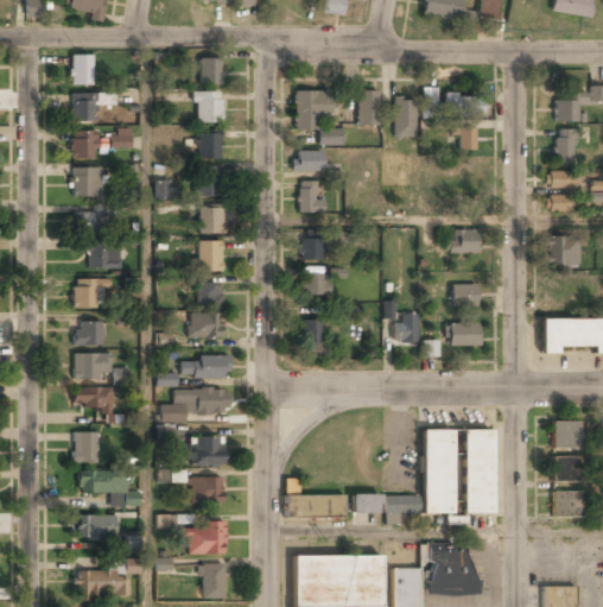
[(48,17),(48,0),(27,0),(27,17),(48,17)]
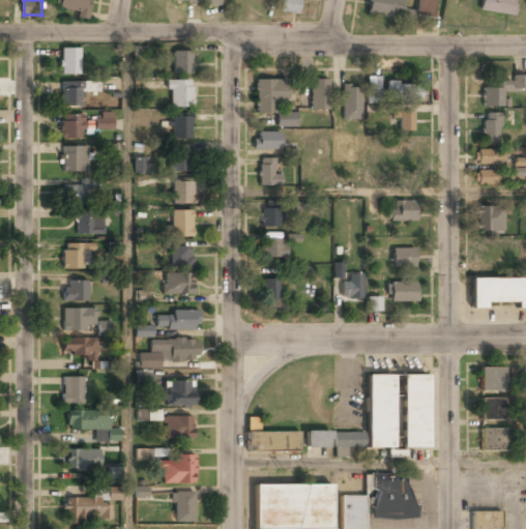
[(62,0),(60,8),(90,16),(93,0),(62,0)]
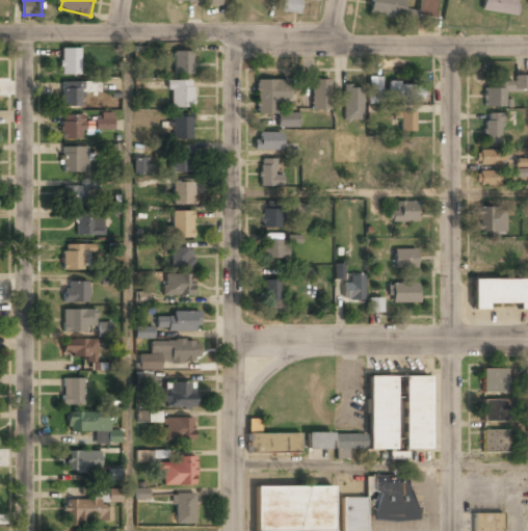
[(284,0),(283,10),(302,14),(304,0),(284,0)]
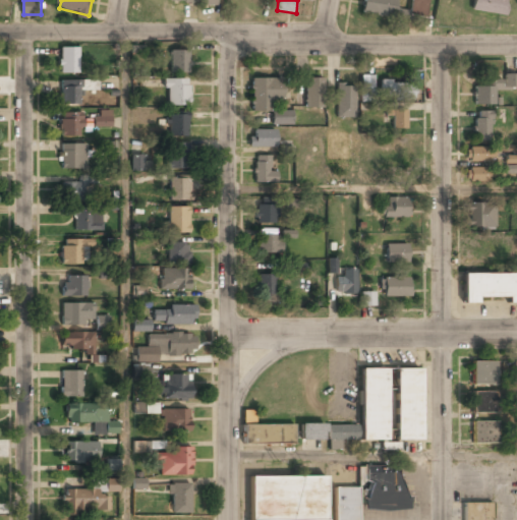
[(365,0),(364,13),(428,18),(429,0),(413,0),(413,10),(398,8),(398,0),(365,0)]
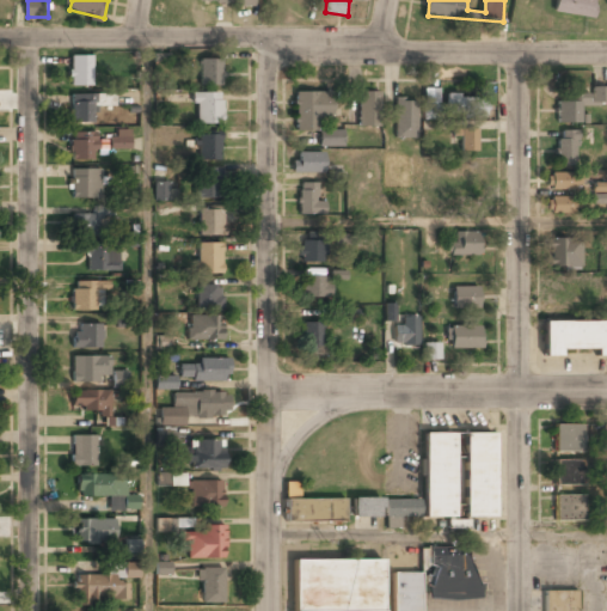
[(606,0),(559,0),(582,23),(606,0)]
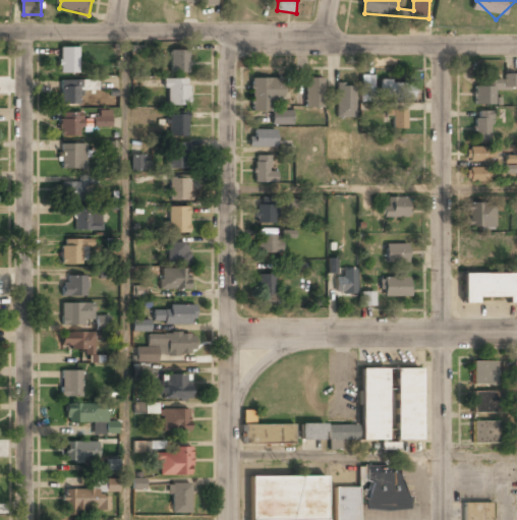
[(62,46),(62,72),(81,72),(81,46),(62,46)]
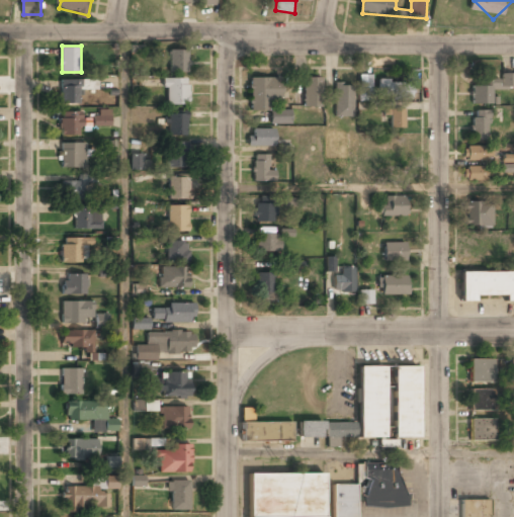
[(190,50),(172,50),(172,71),(190,71),(190,50)]
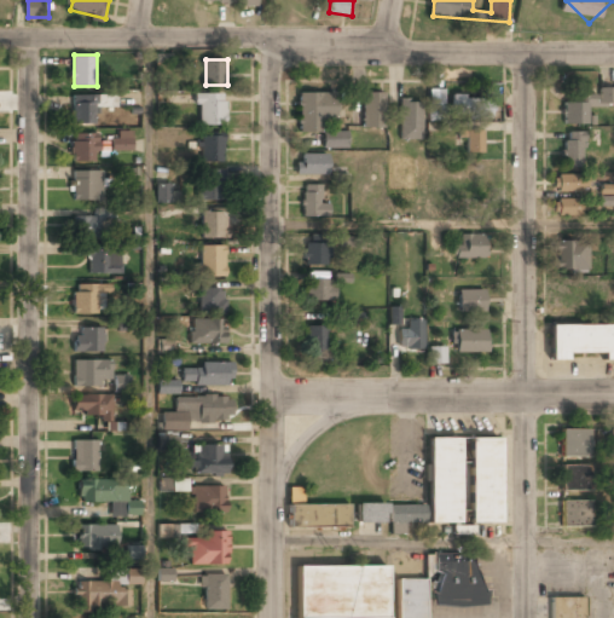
[(613,87),(603,87),(603,94),(567,94),(567,122),(590,123),(591,104),(613,105),(613,87)]
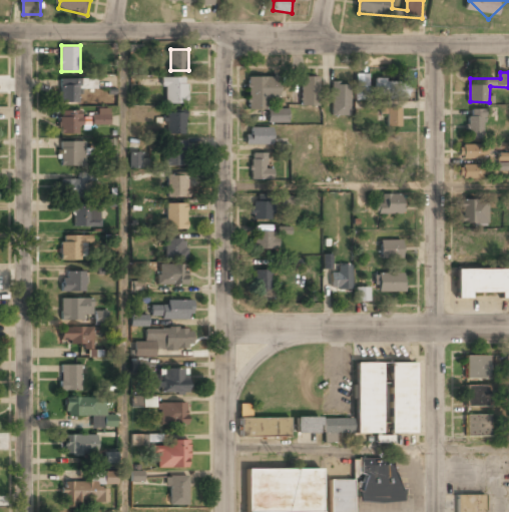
[(359,94),(371,94),(371,73),(359,73),(359,94)]
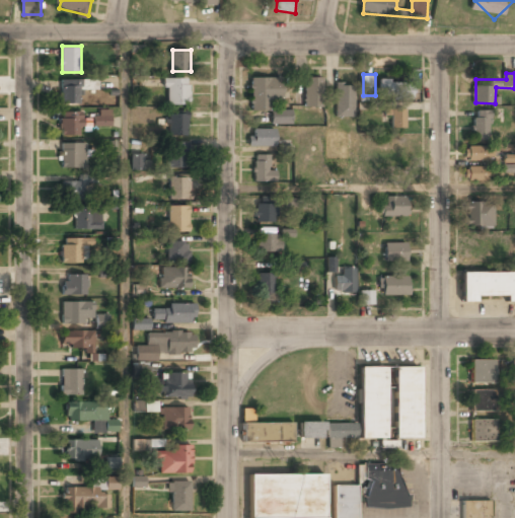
[(168,77),(168,103),(191,103),(191,77),(168,77)]
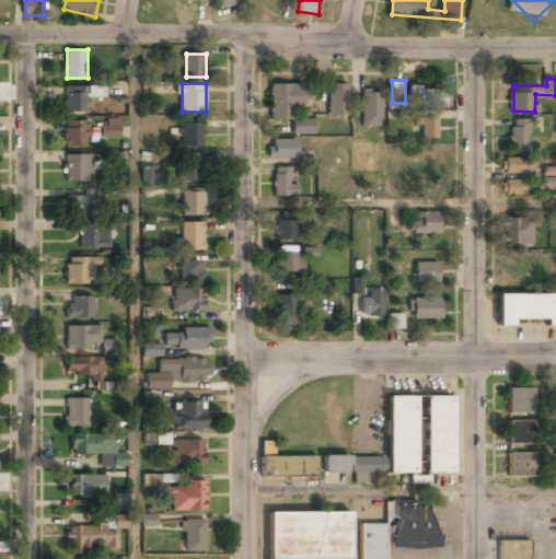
[(273,83),(273,120),(292,120),(292,107),(305,107),(305,83),(273,83)]
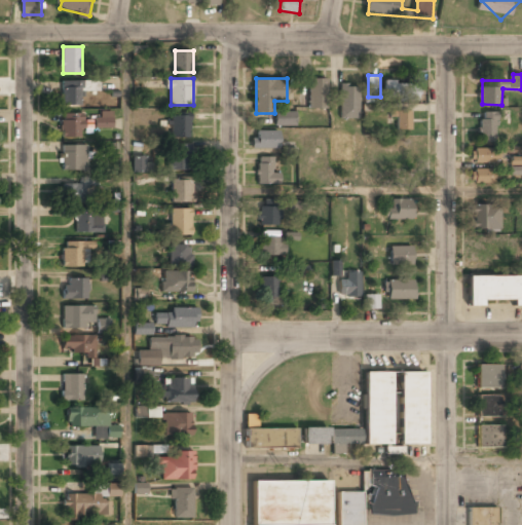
[(331,78),(311,78),(311,109),(331,109),(331,78)]
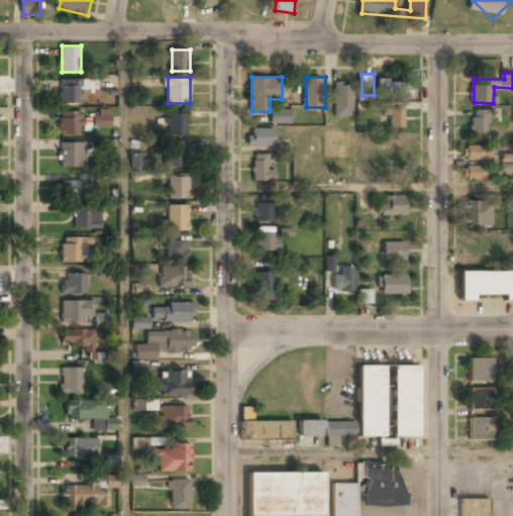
[(101,88),(101,78),(63,78),(63,103),(82,103),(82,88),(101,88)]
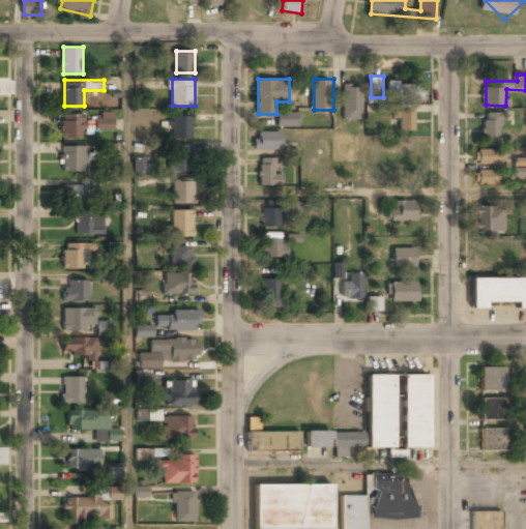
[(425,81),(390,81),(390,99),(425,99),(425,81)]
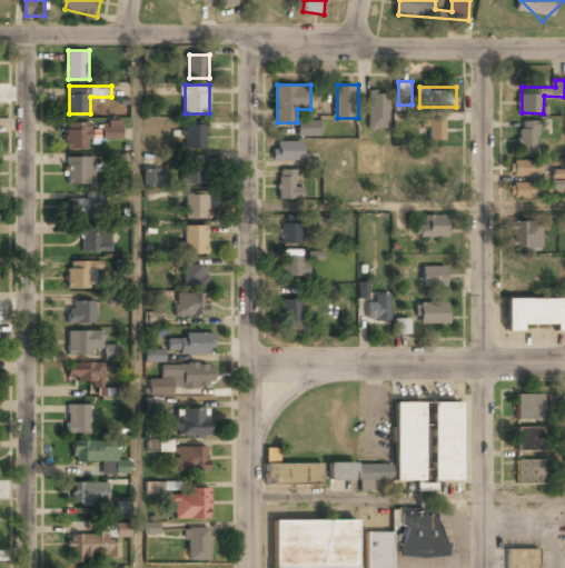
[(392,128),(392,92),(370,92),(370,128),(392,128)]
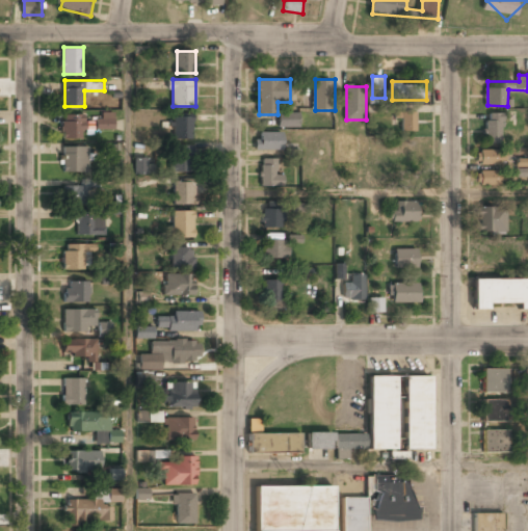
[(418,130),(418,111),(398,111),(397,130),(418,130)]
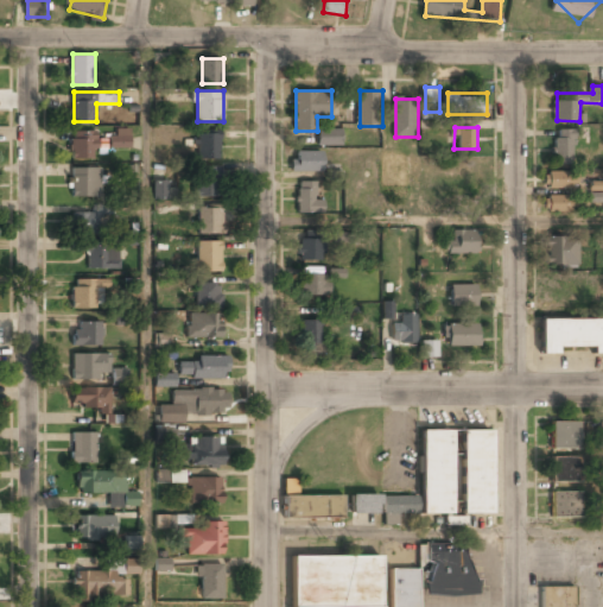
[(133,128),(115,128),(115,146),(133,146),(133,128)]
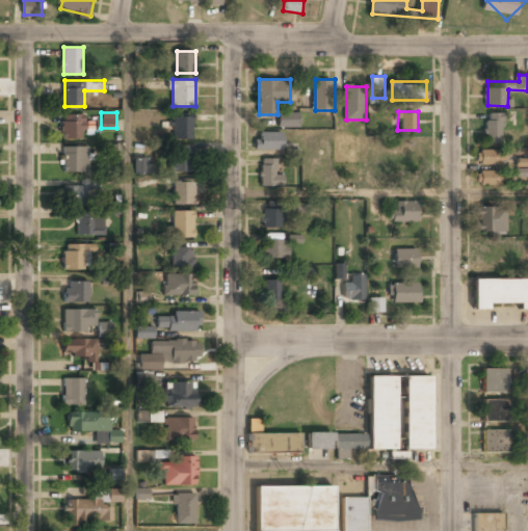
[(281,113),(281,127),(301,127),(301,113),(281,113)]
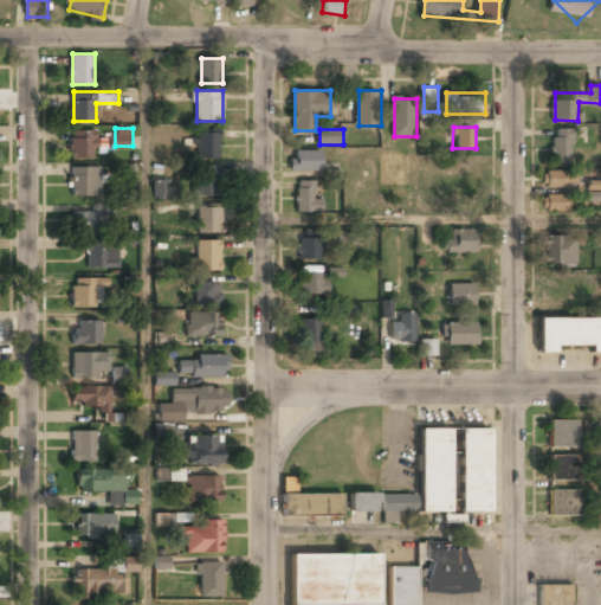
[(98,130),(73,130),(73,158),(98,158),(98,130)]
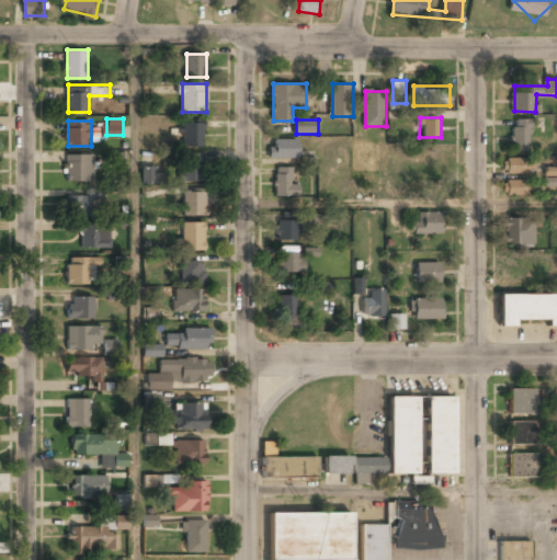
[(185,146),(206,146),(206,121),(185,121),(185,146)]
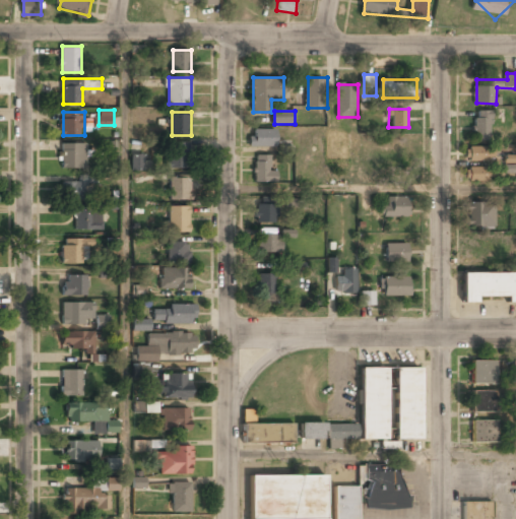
[(492,140),(492,117),(475,117),(475,140),(492,140)]
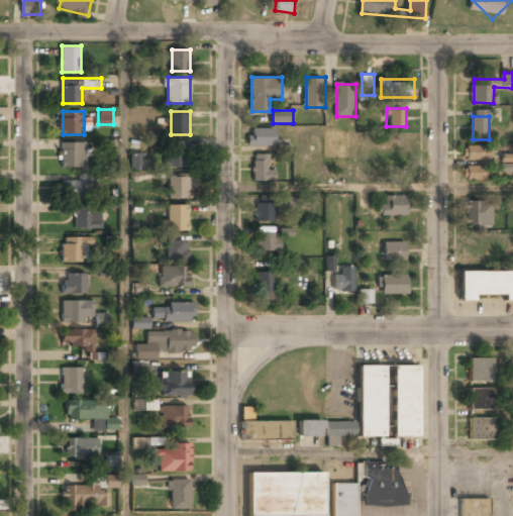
[(276,128),(250,128),(250,145),(276,145),(276,128)]
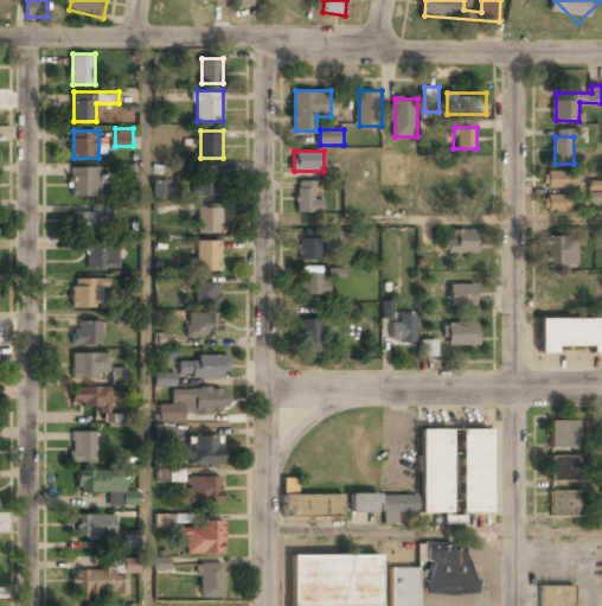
[(224,165),(198,165),(198,196),(224,196),(224,165)]
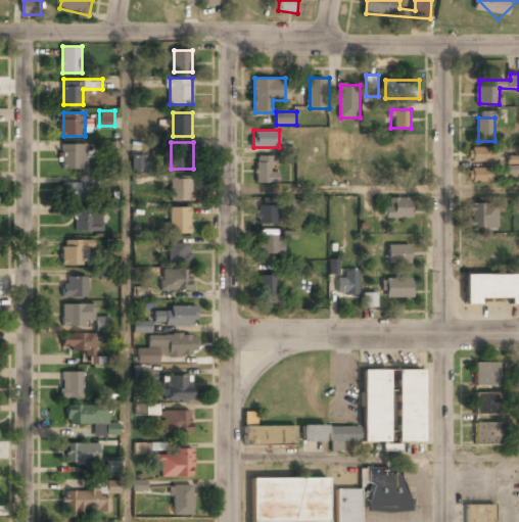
[(63,143),(63,169),(88,169),(88,143),(63,143)]
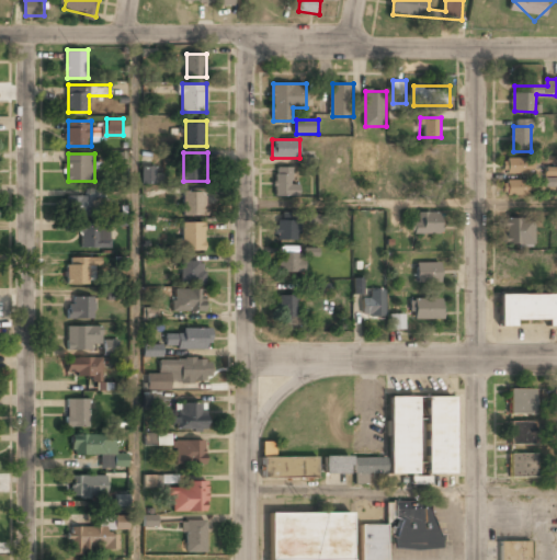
[(536,173),(536,158),(507,158),(507,173),(536,173)]
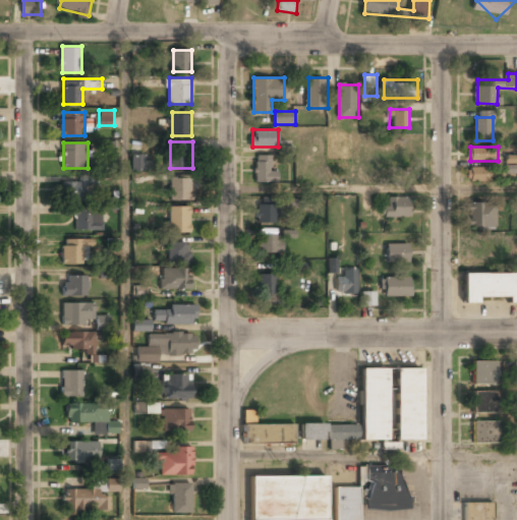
[(147,154),(134,154),(134,170),(155,171),(155,160),(147,160),(147,154)]
